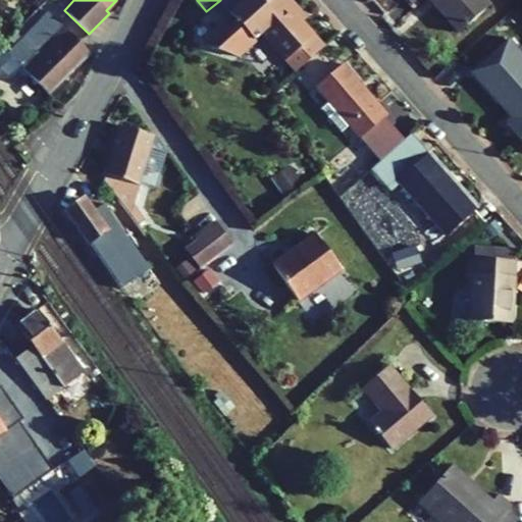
[(228,12),(242,0),(221,0),(223,2),(221,4),(228,12)]
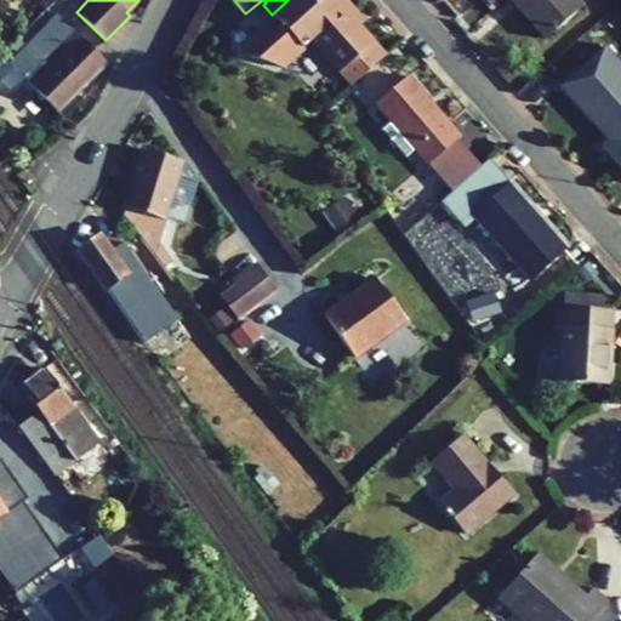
[(351,85),(385,55),(359,26),(335,0),(318,0),(312,5),(307,0),(288,0),(272,15),(281,26),(265,41),(283,66),(311,40),(351,85)]
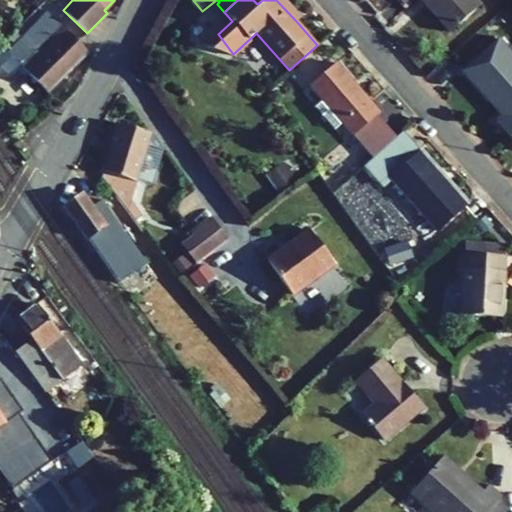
[(276,0),(296,21),(301,17),(285,0),(276,0)]
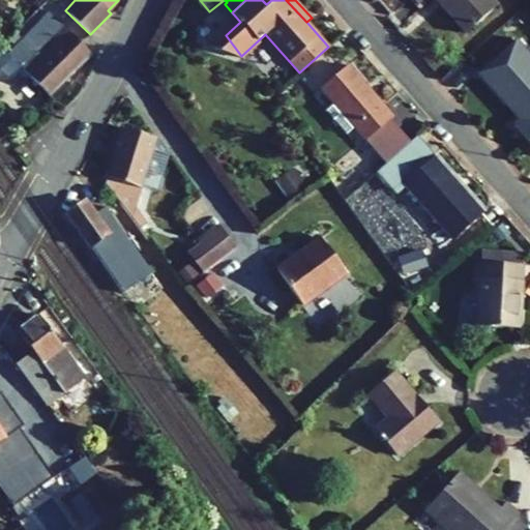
[(422,6),(416,0),(410,0),(418,9),(422,6)]
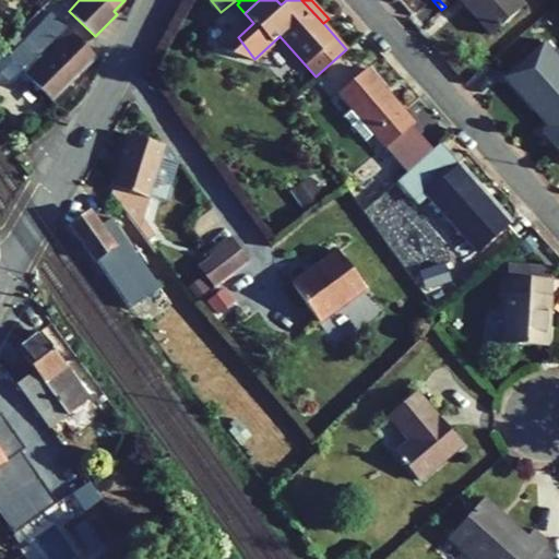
[(439,0),(445,7),(452,0),(460,0),(490,34),(523,4),(519,0),(439,0)]
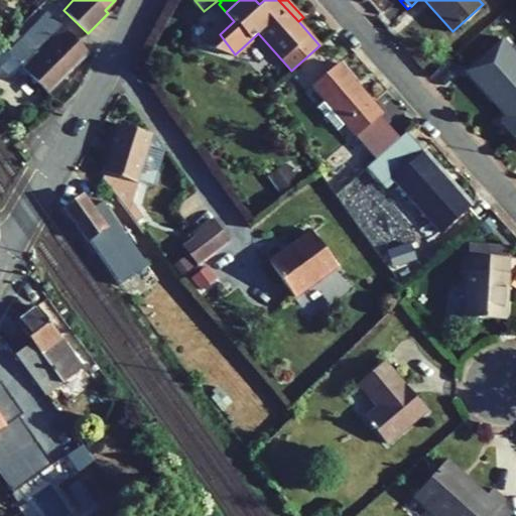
[(47,92),(88,51),(48,12),(8,53),(47,92)]
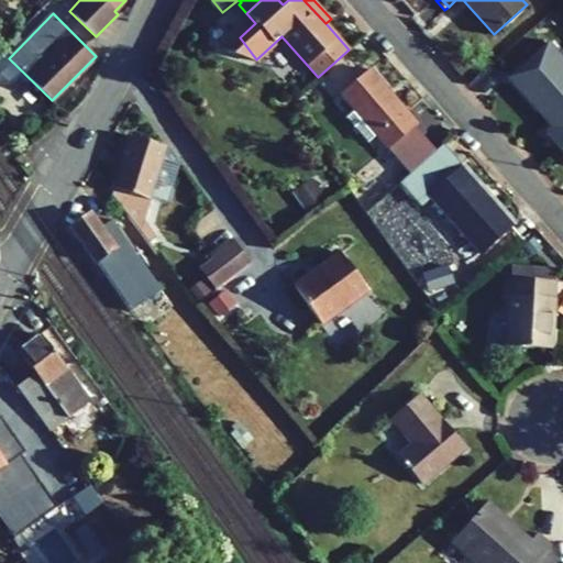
[(256,59),(240,37),(224,51),(254,62),(256,59)]
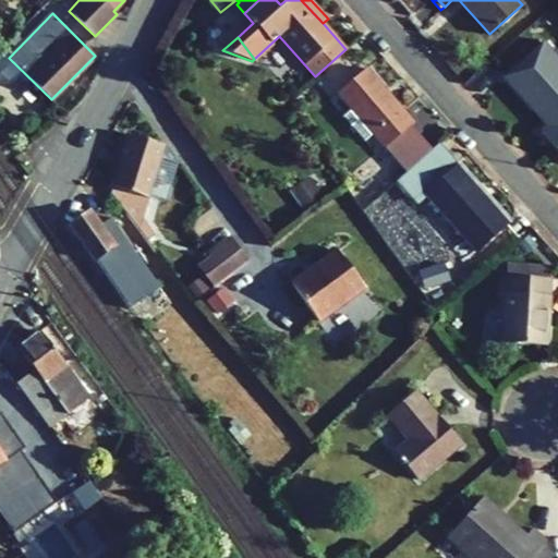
[(529,58),(541,47),(535,40),(523,51),(529,58)]
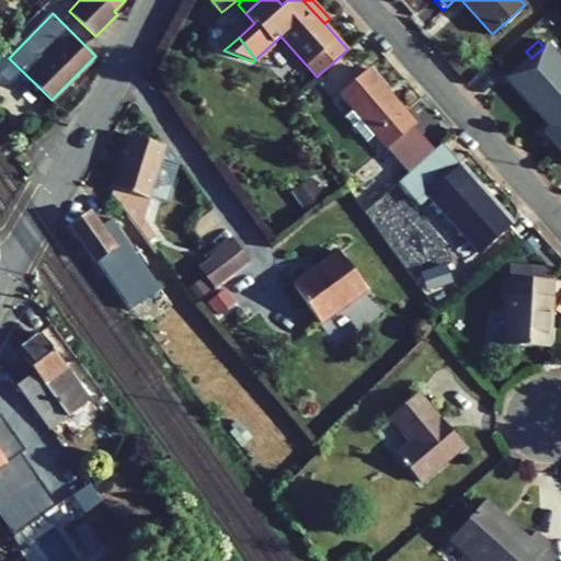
[(544,134),(558,150),(560,147),(560,64),(545,46),(544,47),(531,58),(508,78),(551,126),(544,134)]
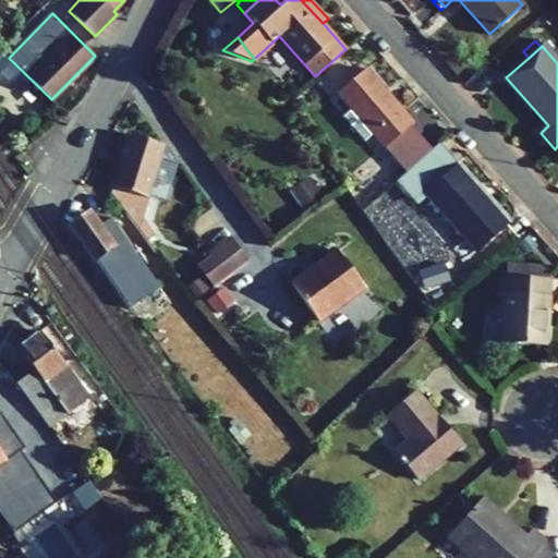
[(412,122),(366,68),(337,93),(351,109),(343,116),(364,141),(372,134),(384,147),(410,124),(412,122)]
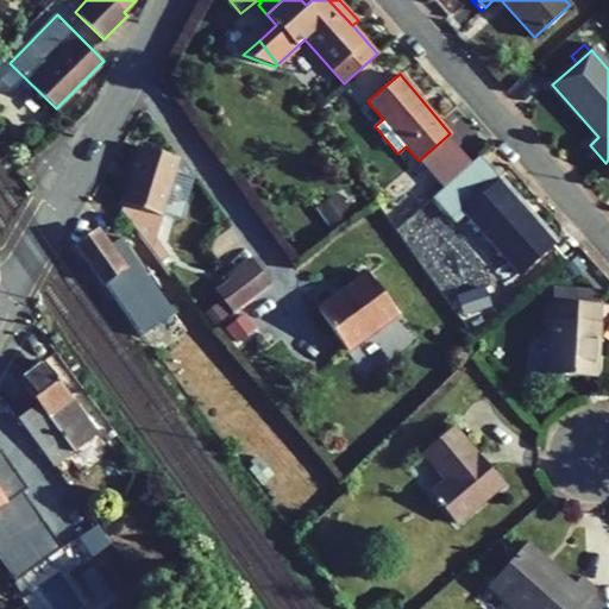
[(471,163),(447,136),(419,161),(443,188),(471,163)]
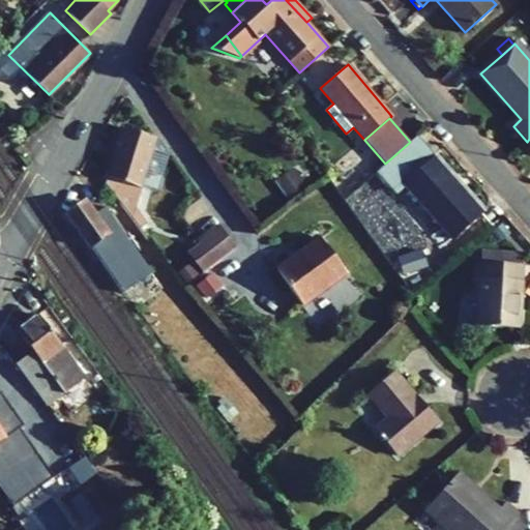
[(154,137),(123,126),(105,184),(139,228),(147,223),(134,206),(154,137)]
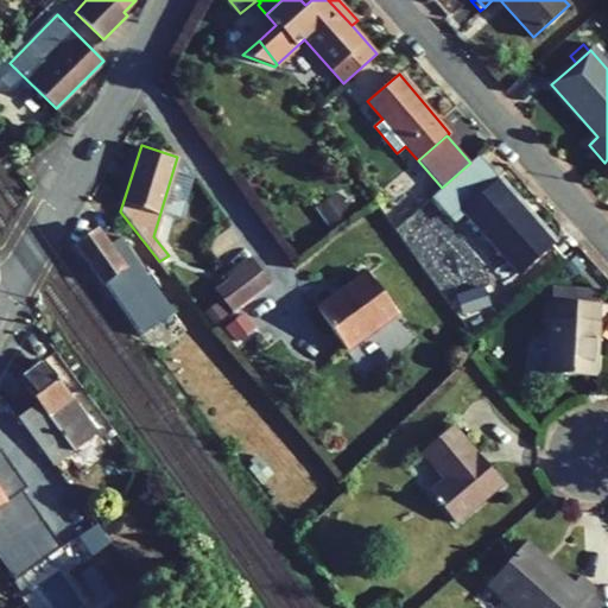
[(555,244),(476,157),(470,163),(442,188),(434,195),(456,221),(467,213),(521,273),(555,244)]
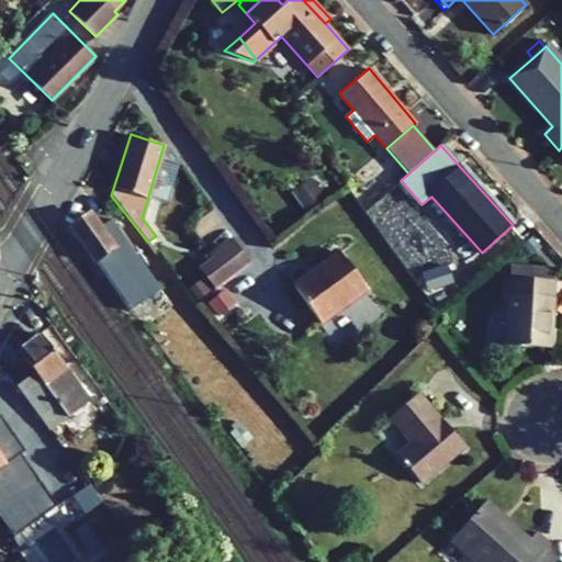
[(289,192),(303,211),(324,195),(310,177),(289,192)]
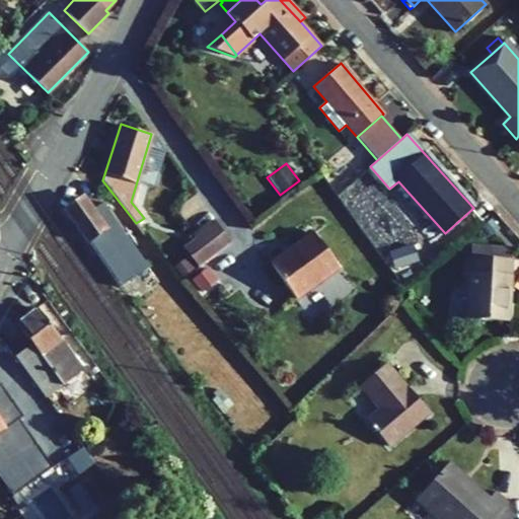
[(121,285),(147,268),(102,203),(91,211),(82,199),(65,211),(121,285)]
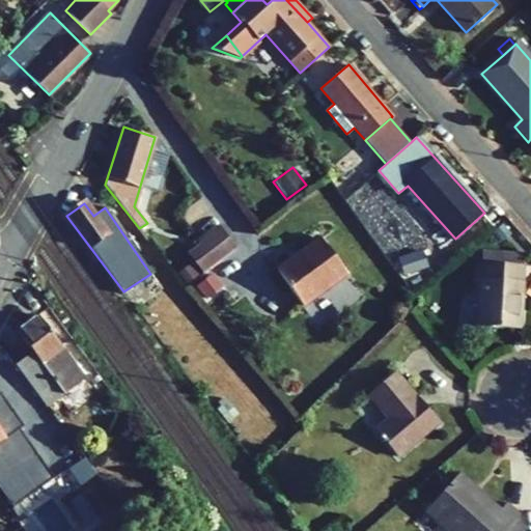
[(510,231),(503,223),(492,233),(498,241),(510,231)]
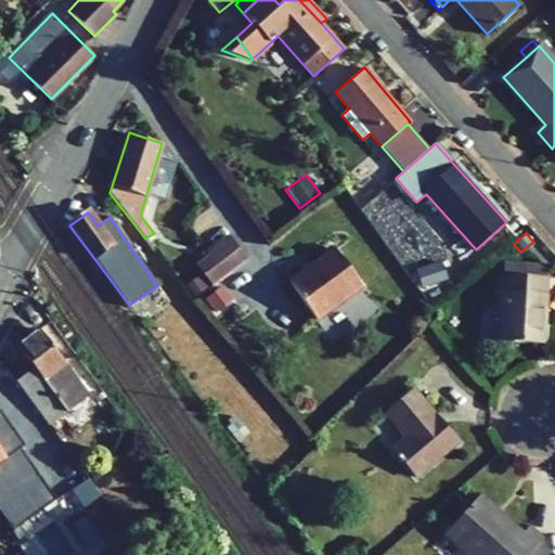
[(211,284),(246,259),(229,235),(206,252),(208,254),(215,263),(203,272),(211,284)]
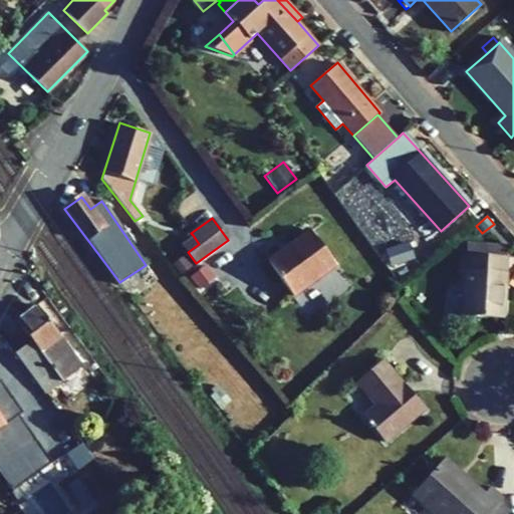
[(310,230),(268,261),(293,295),(335,265),(310,230)]
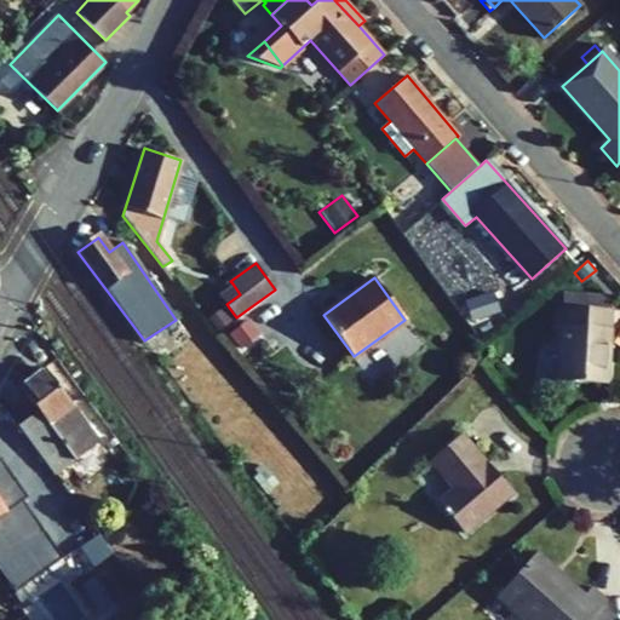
[(219,294),(227,304),(240,294),(233,283),(219,294)]
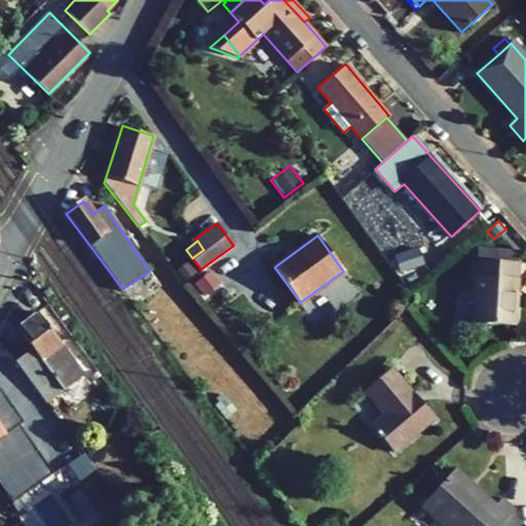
[(477,261),(517,263),(518,250),(478,248),(477,261)]
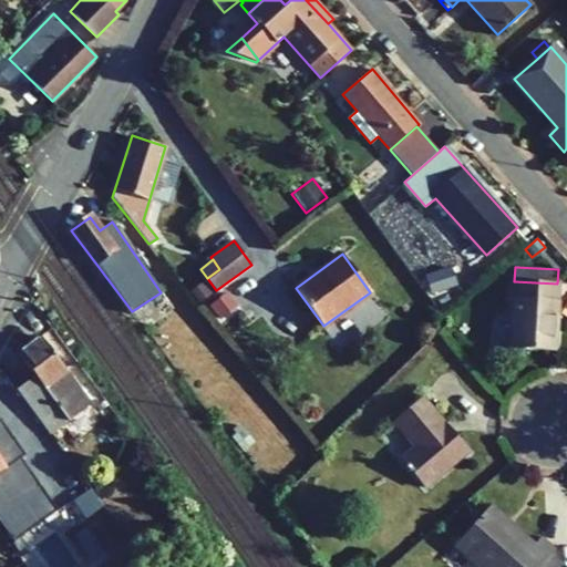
[(212,292),(203,281),(189,292),(198,302),(212,292)]
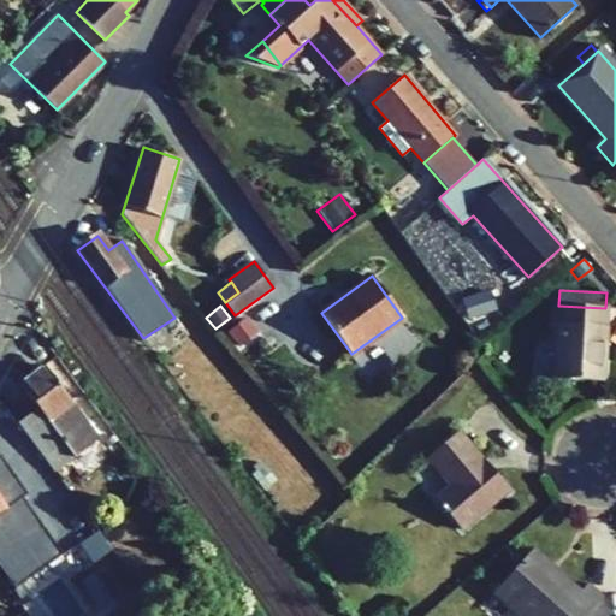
[(558,306),(555,379),(602,381),(605,308),(558,306)]
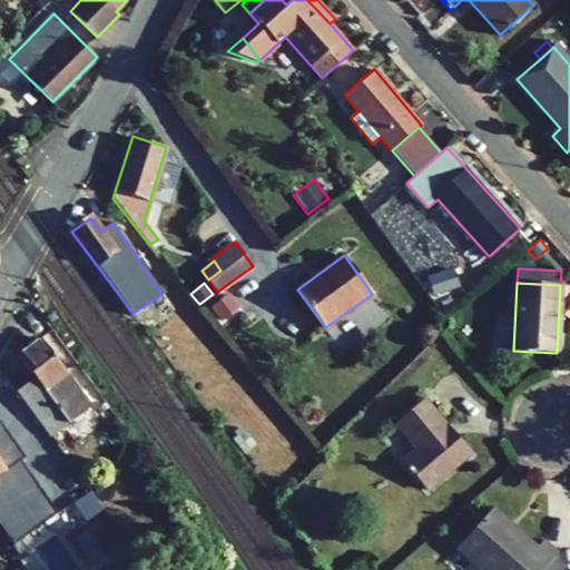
[(237,306),(228,294),(212,307),(222,320),(237,306)]
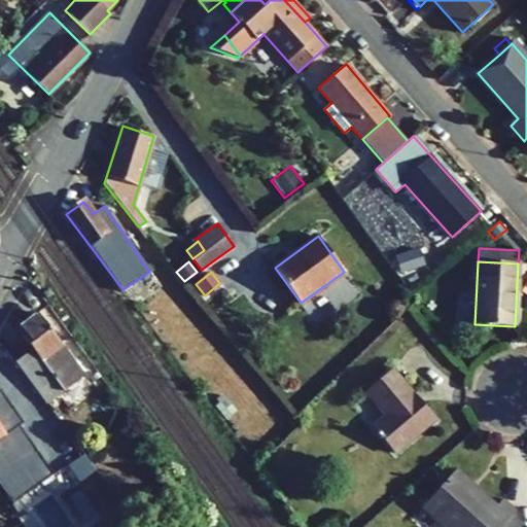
[(32,350),(63,391),(84,376),(36,312),(16,328),(32,350)]
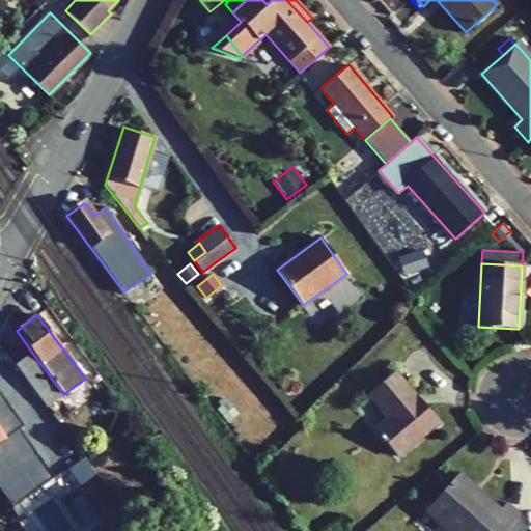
[(63,394),(32,353),(15,365),(46,407),(63,394)]
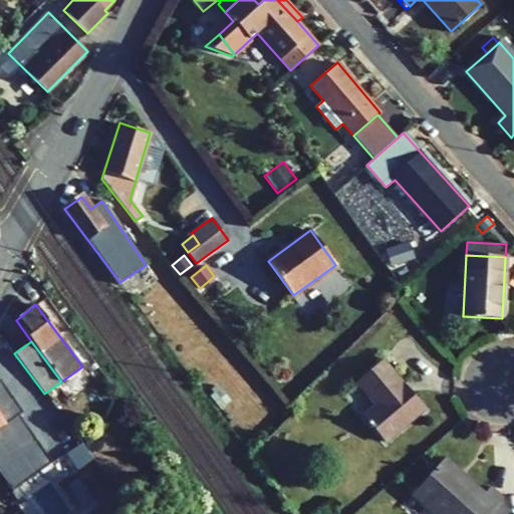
[(386,442),(424,410),(408,392),(405,395),(401,389),(404,386),(382,360),(356,382),(376,406),(363,417),(386,442)]
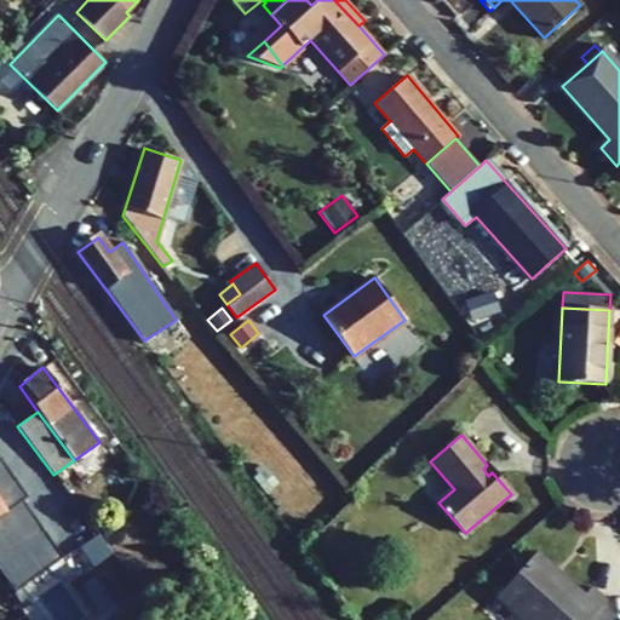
[(262,469),(253,476),(267,492),(275,484),(262,469)]
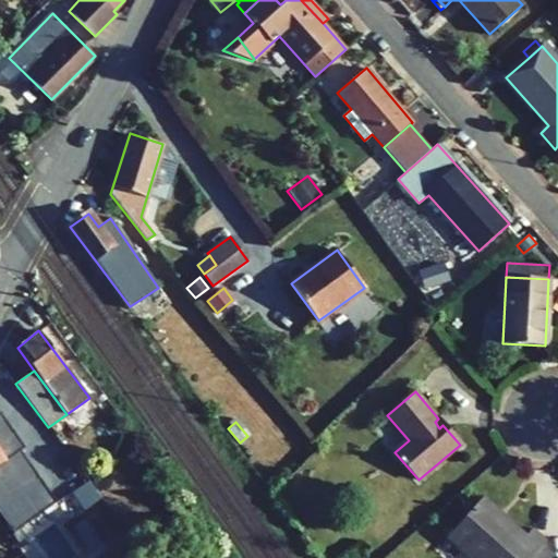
[(0,513),(13,532),(20,528),(36,550),(48,542),(0,475),(0,464),(19,452),(0,426),(0,513)]
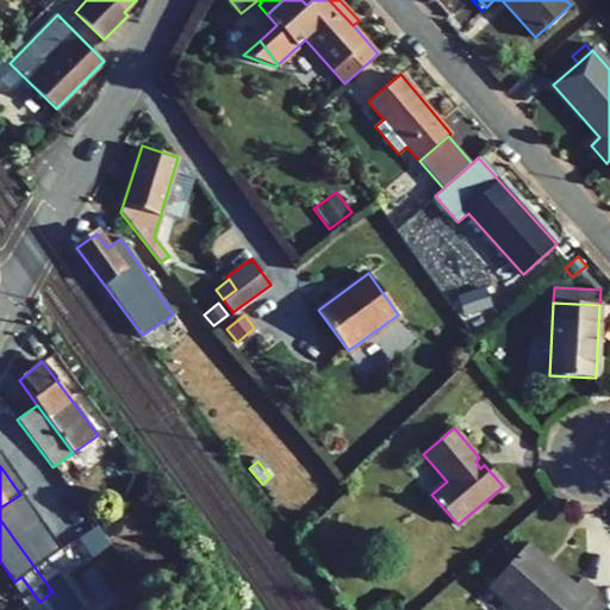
[(542,561),(523,546),(489,586),(515,609),(579,609),(593,595),(596,591),(580,577),(572,587),(548,567),(545,571),(539,566),(542,561)]
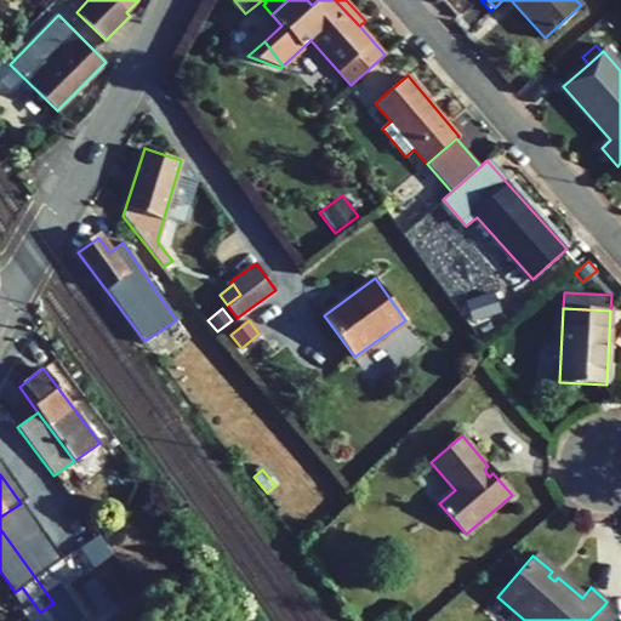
[(186,586),(172,596),(178,604),(192,594),(186,586)]
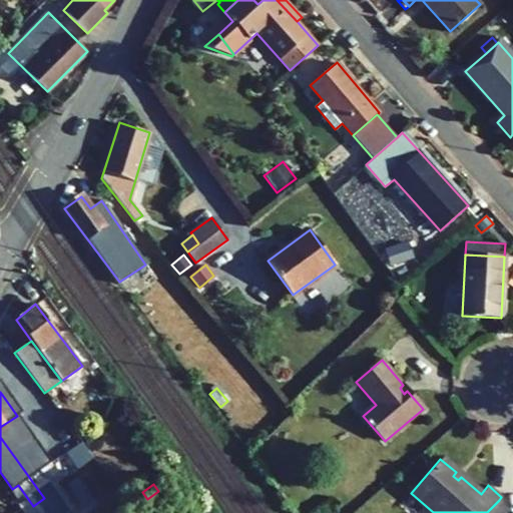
[(27,510),(33,506),(18,485),(12,489),(27,510)]
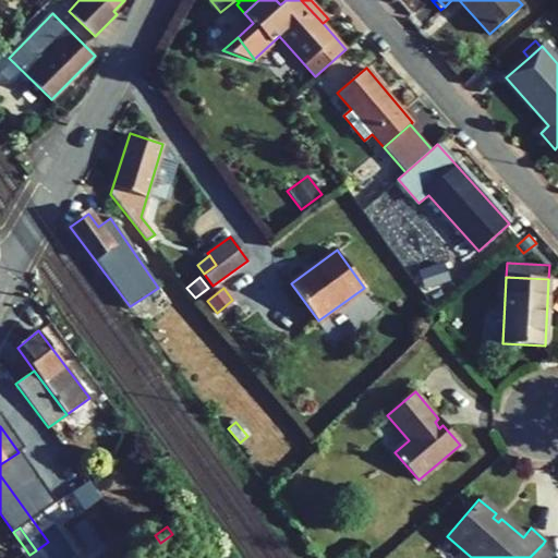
[(549,557),(554,554),(543,544),(530,557),(549,557)]
